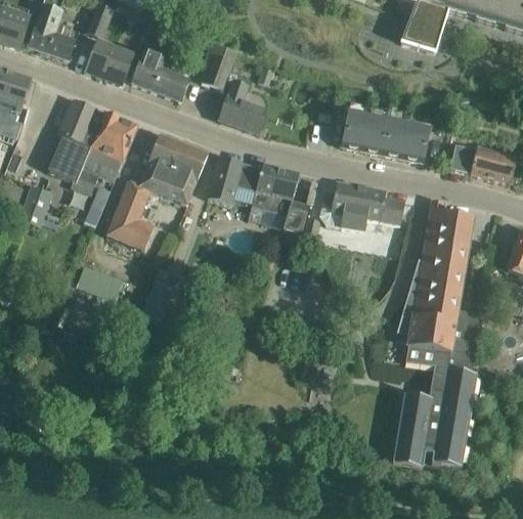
[(69,59),(76,41),(55,34),(63,11),(60,10),(63,0),(44,0),(36,27),(29,46),(69,59)]
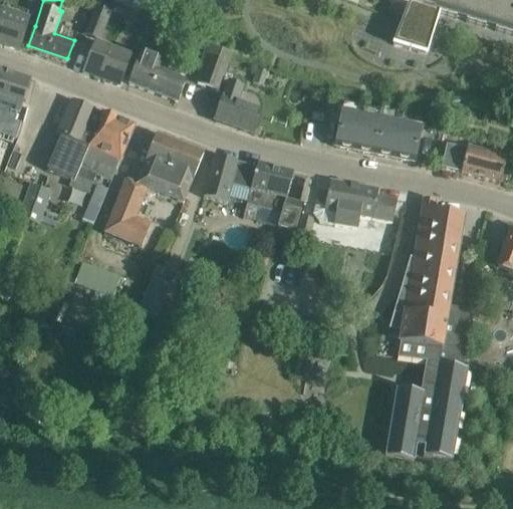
[(132,0),(132,1),(154,9),(157,0),(132,0)]
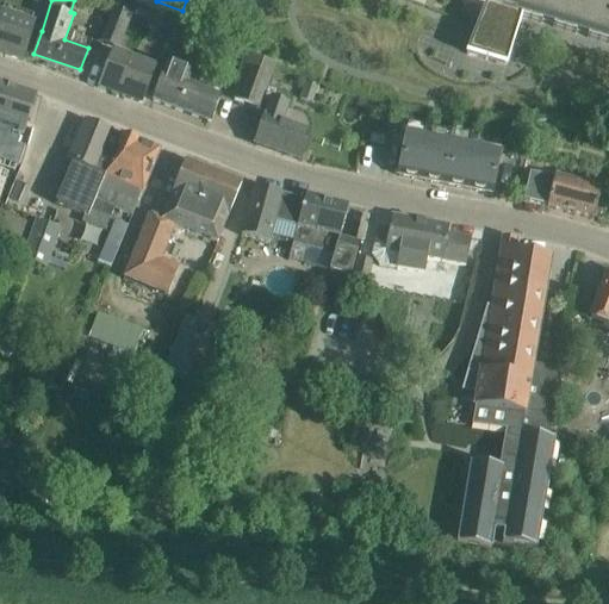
[(485,0),(485,1),(468,48),(508,60),(522,12),(542,18),(544,16),(554,19),(554,22),(577,29),(577,26),(589,30),(589,32),(608,38),(608,0),(485,0)]
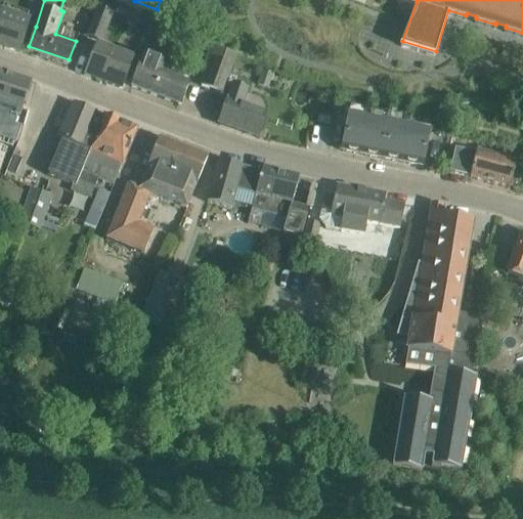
[(113,10),(97,4),(86,30),(101,37),(113,10)]
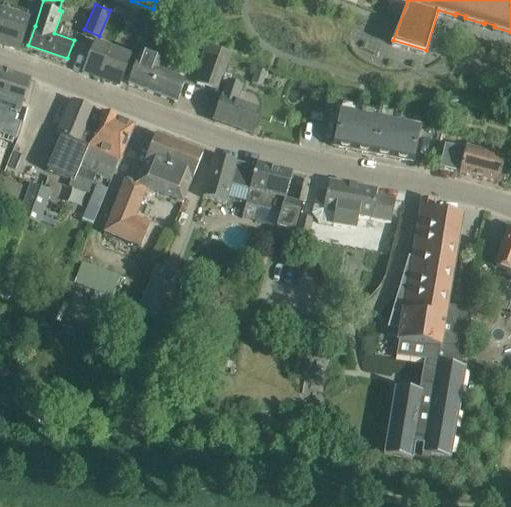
[(2,7),(0,12),(0,40),(20,47),(30,17),(2,7)]
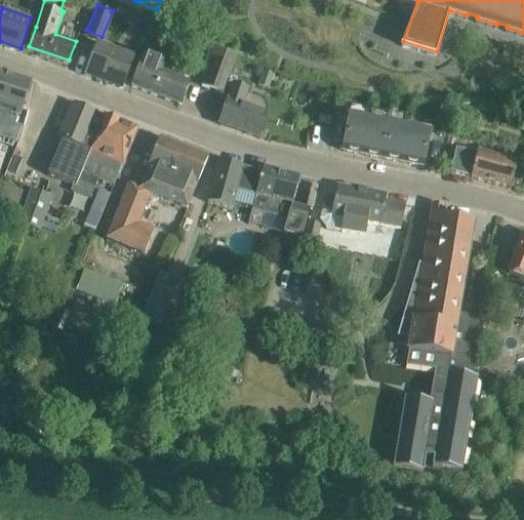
[(142,14),(136,30),(159,38),(165,23),(142,14)]
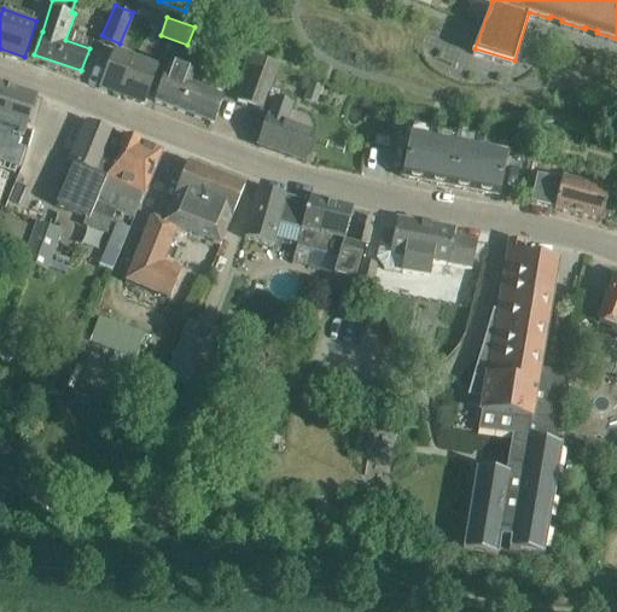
[(115,47),(110,62),(102,83),(144,100),(158,64),(115,47)]
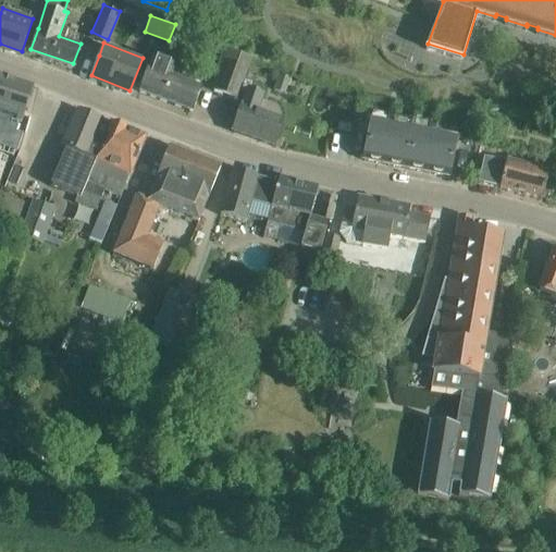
[(215,88),(238,96),(252,57),(226,47),(218,71),(221,73),(215,88)]
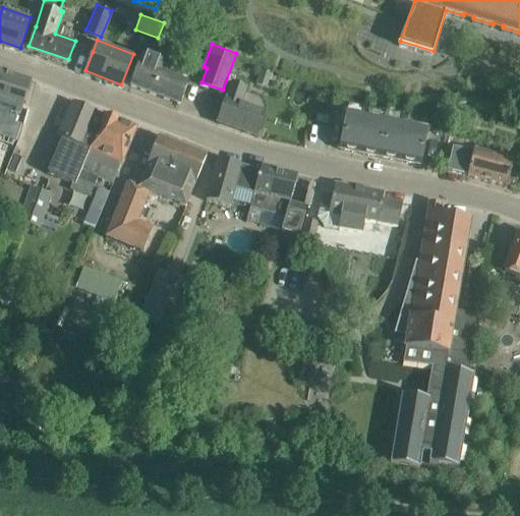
[(180,101),(187,82),(188,80),(161,69),(164,60),(143,52),(138,63),(131,82),(180,101)]
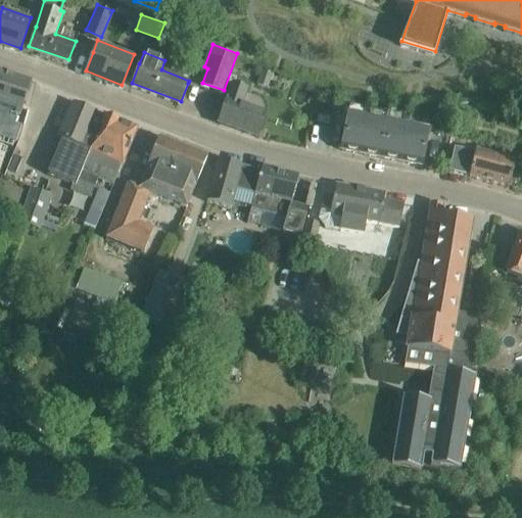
[(262,65),(257,80),(269,84),(274,69),(262,65)]
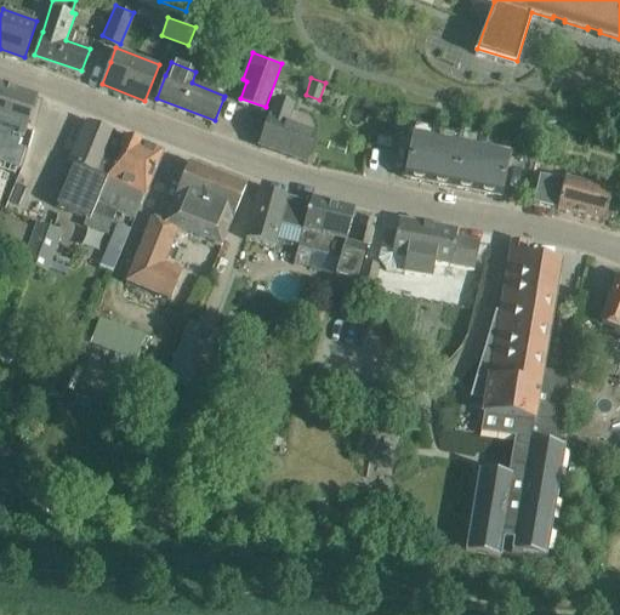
[(24,131),(30,114),(38,91),(0,79),(0,153),(16,159),(24,131)]
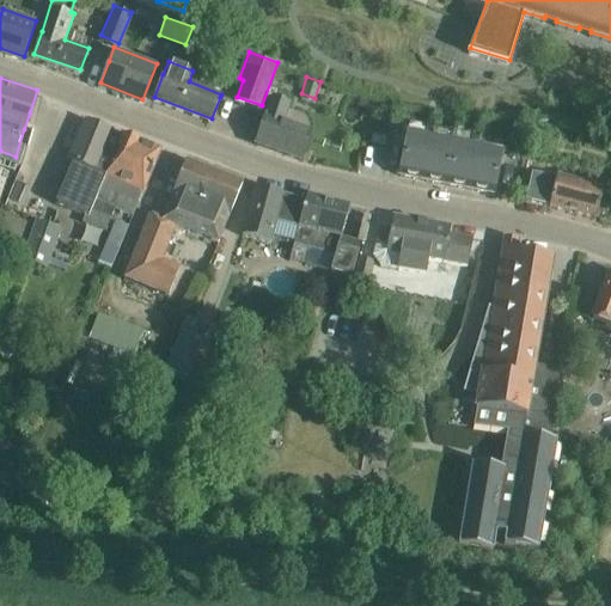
[(261,130),(260,129),(258,132),(261,132),(258,139),(303,155),(305,146),(311,133),(312,129),(286,120),(291,103),(273,96),(261,130)]
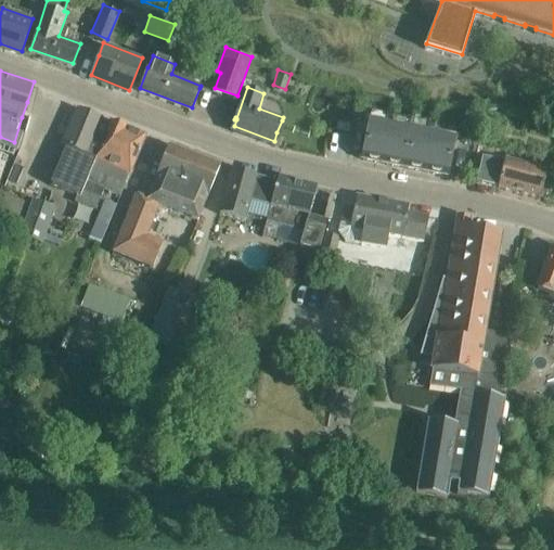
[(97,206),(101,196),(106,186),(121,192),(146,132),(112,118),(112,120),(103,117),(104,115),(78,104),(62,143),(66,144),(52,181),(77,192),(75,199),(97,206)]
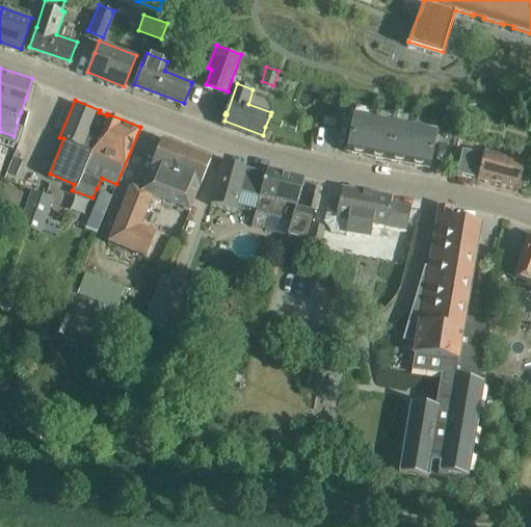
[(348,147),(347,149),(368,153),(377,106),(356,102),(348,147)]
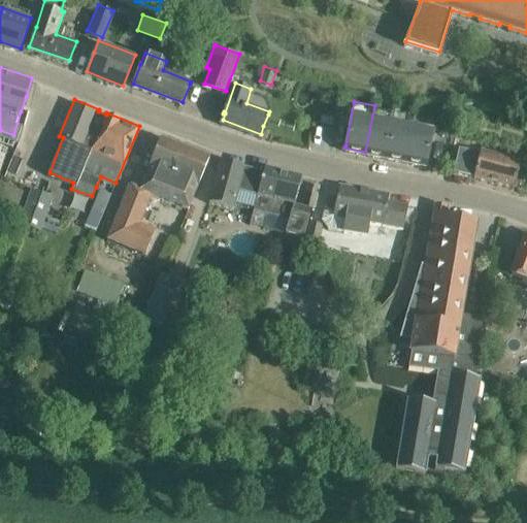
[(374,105),(365,152),(386,156),(395,109),(374,105)]
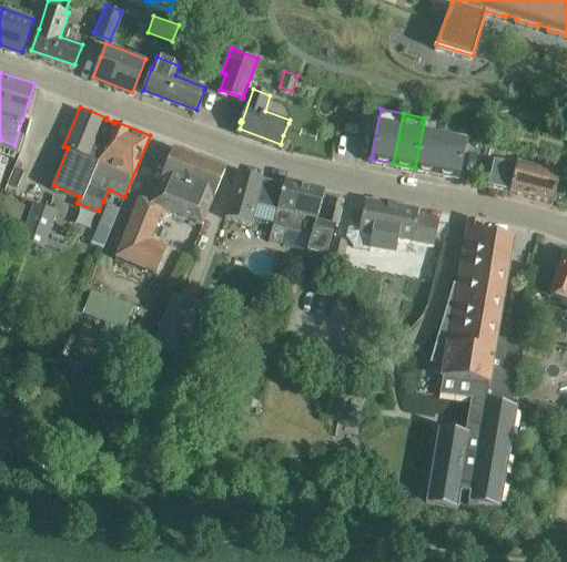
[(425,118),(415,167),(437,172),(447,122),(425,118)]
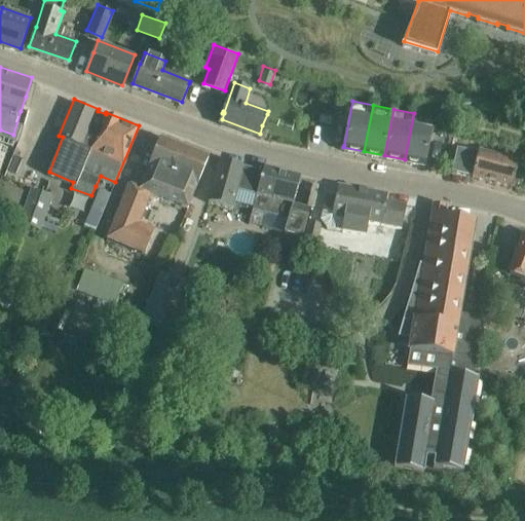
[(321,110),(320,118),(332,120),(334,112),(321,110)]
